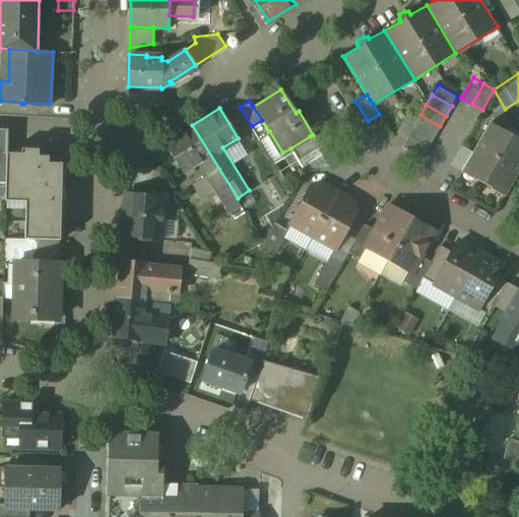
[(407,112),(397,131),(407,137),(408,135),(414,125),(418,118),(407,112)]
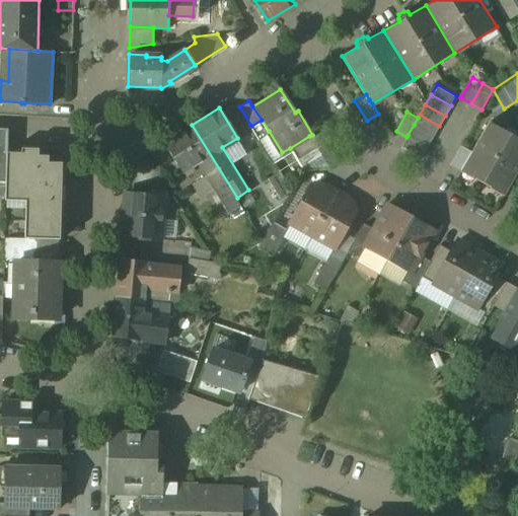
[(439,126),(420,115),(418,118),(414,125),(434,136),(439,126)]
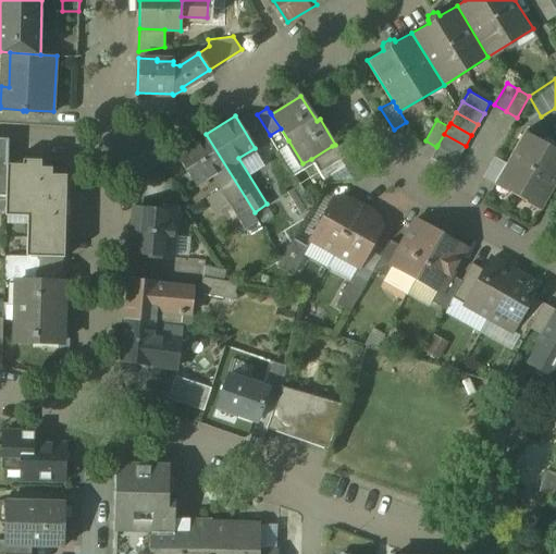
[(542,139),(526,131),(526,130),(524,130),(506,161),(495,182),(542,208),(555,182),(555,147),(554,146),(555,143),(555,139),(547,135),(544,136),(542,139)]
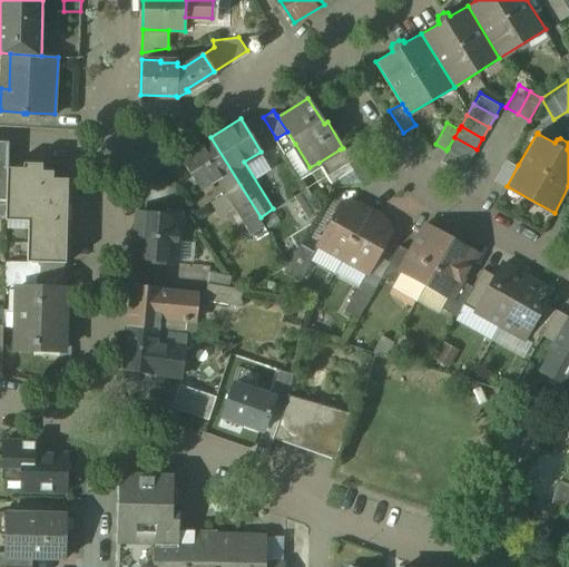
[(261,217),(211,137),(179,155),(200,189),(217,178),(226,193),(212,202),(221,215),(234,206),(251,232),(264,224),(261,217)]
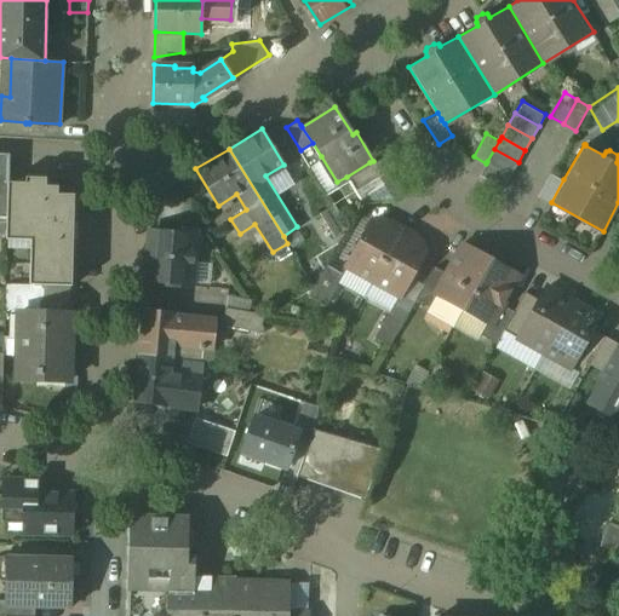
[(519,162),(494,149),(487,161),(511,174),(519,162)]
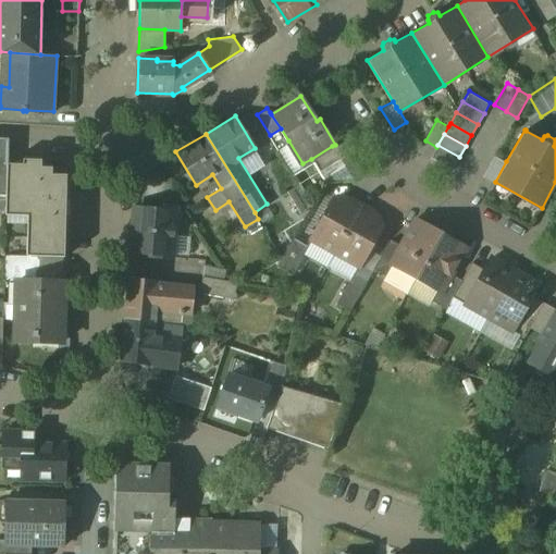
[(52,167),(42,167),(42,160),(24,159),(23,170),(9,170),(9,137),(0,136),(0,193),(7,194),(7,213),(31,214),(29,255),(39,256),(66,256),(69,174),(52,174),(52,167)]
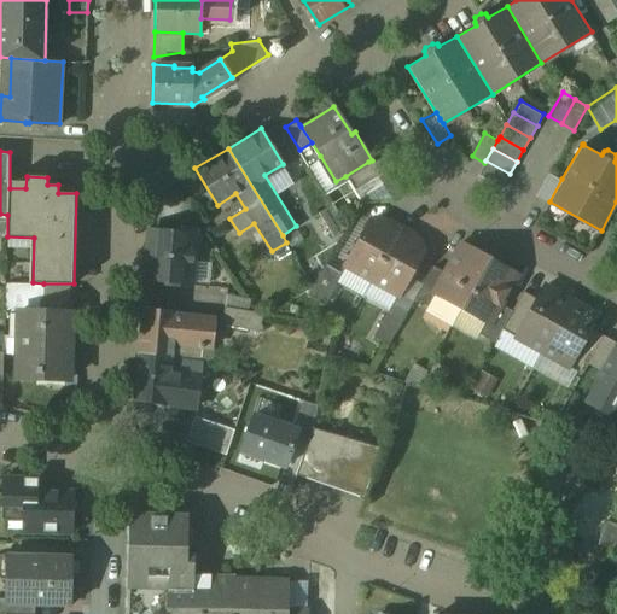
[(510,174),(485,161),(484,163),(479,173),(502,186),(510,174)]
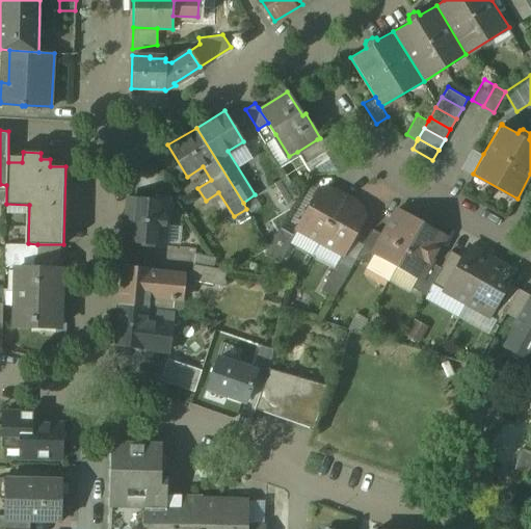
[(317,139),(297,152),(303,163),(324,151),(317,139)]
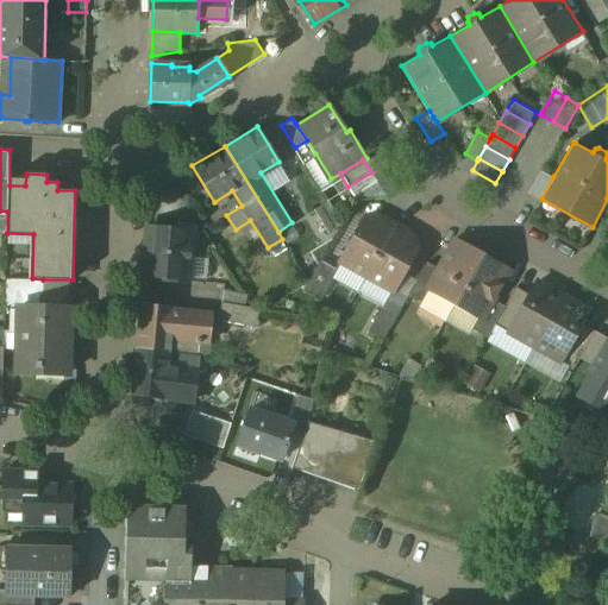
[(400,189),(386,165),(374,174),(388,196),(400,189)]
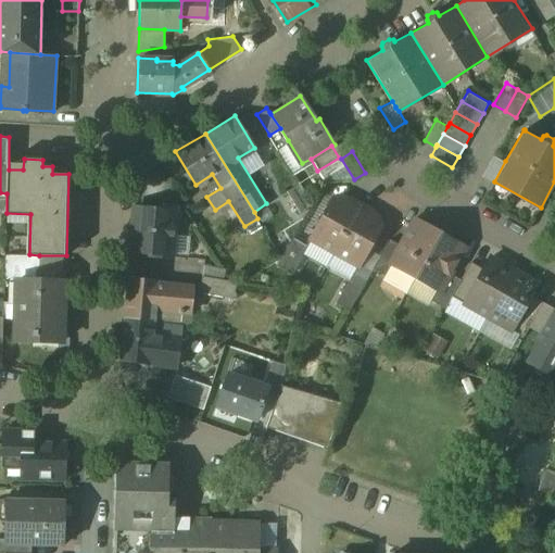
[(505,161),(494,155),(482,176),(493,183),(494,181),(505,161)]
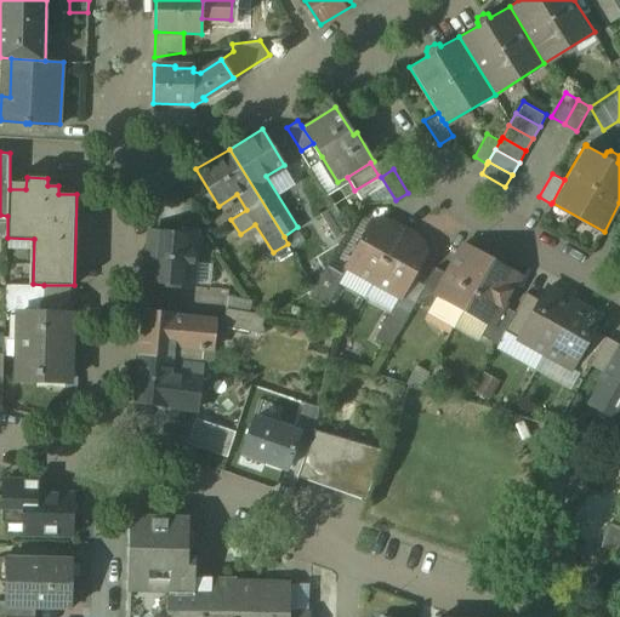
[(347,228),(334,205),(320,212),(335,235),(347,228)]
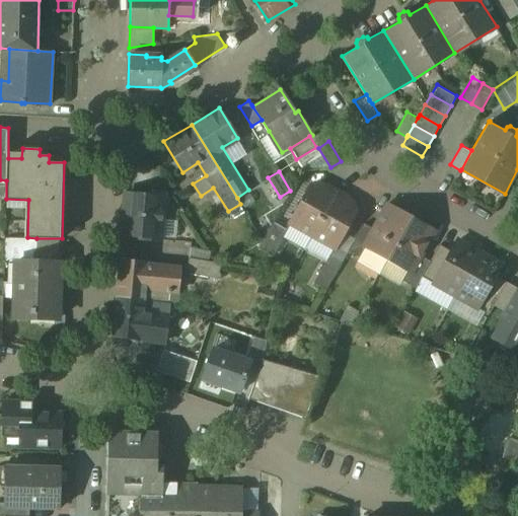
[(318,182),(310,185),(289,221),(312,234),(337,192),(318,182)]
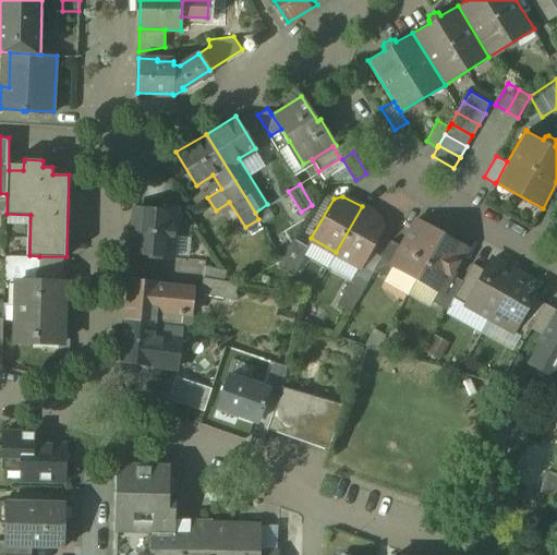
[(153,208),(134,206),(131,251),(152,252),(152,254),(172,256),(174,231),(171,231),(173,206),(154,205),(153,208)]
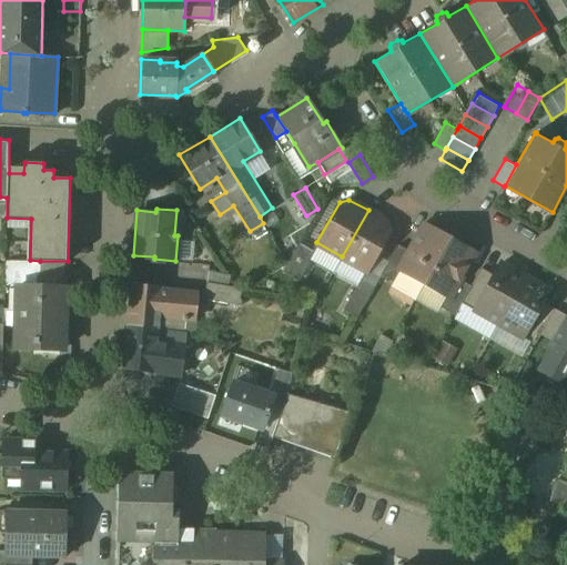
[(386,221),(368,210),(342,256),(366,271),(390,230),(386,221)]
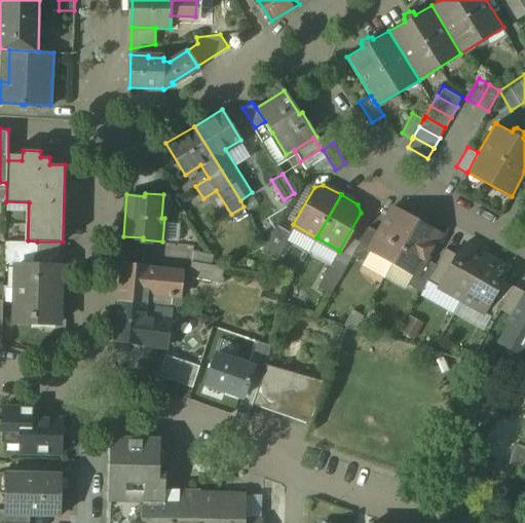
[(379,231),(369,249),(370,250),(392,262),(417,218),(394,206),(379,231)]
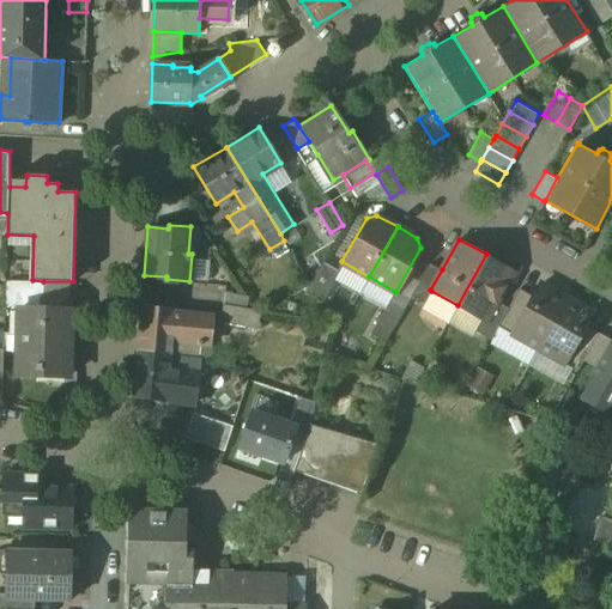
[(514,269),(486,254),(458,305),(482,320),(485,321),(496,300),(514,269)]
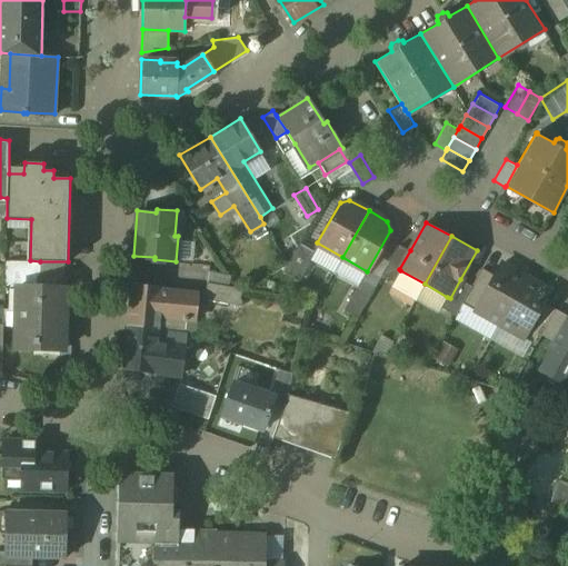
[(315,250),(300,242),(284,269),(299,278),(315,250)]
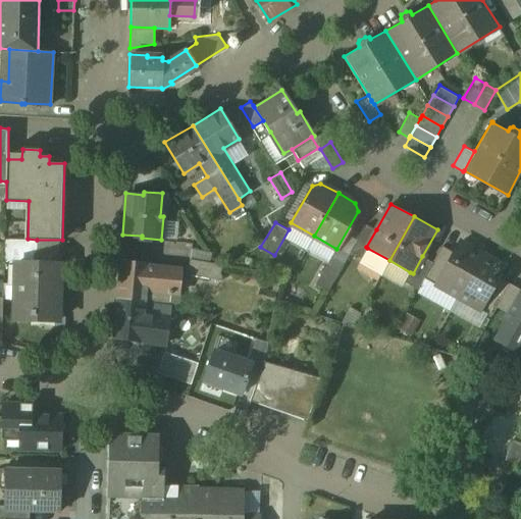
[(366,223),(351,251),(362,257),(367,248),(366,247),(376,229),(366,223)]
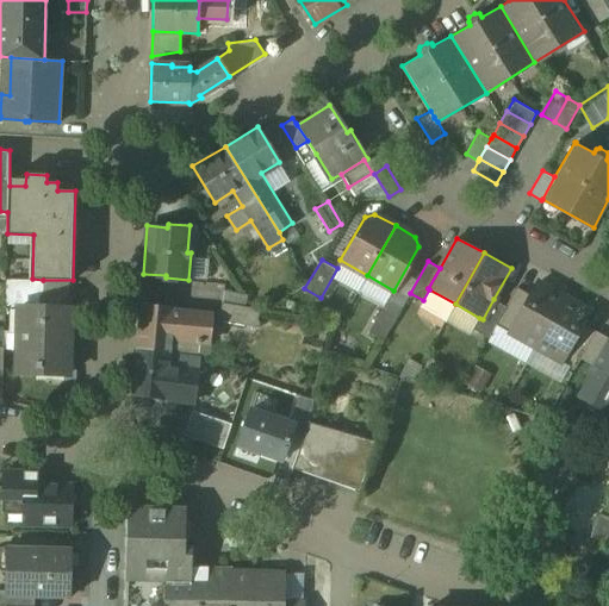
[(32,279),(6,279),(5,306),(20,306),(20,305),(42,306),(43,280),(32,279)]
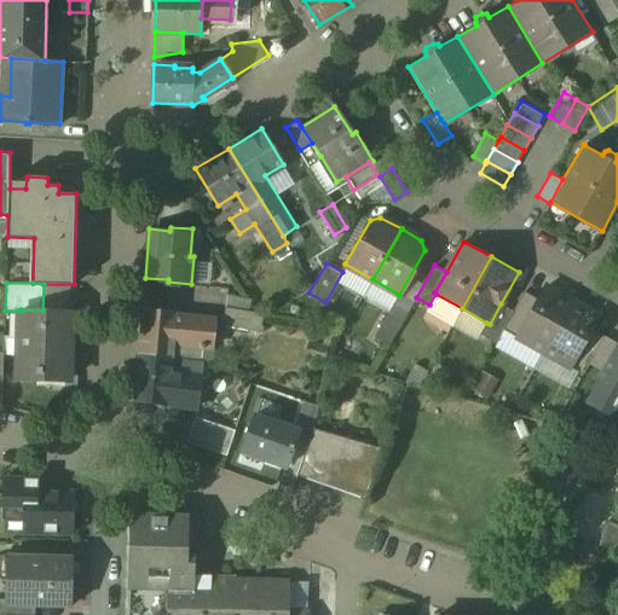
[(571,302),(543,286),(537,297),(517,336),(543,350),(571,302)]
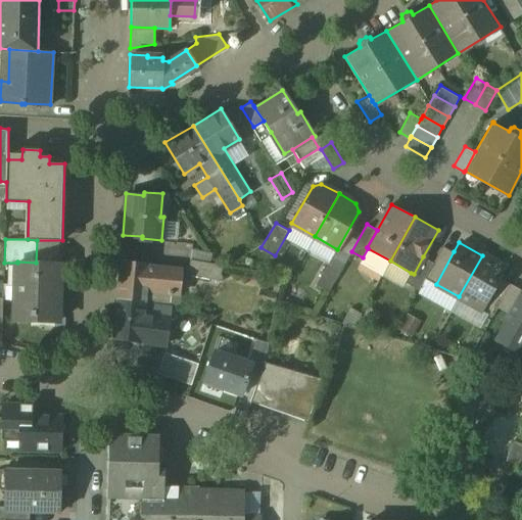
[(433,262),(425,277),(425,278),(436,284),(454,251),(442,245),(433,262)]
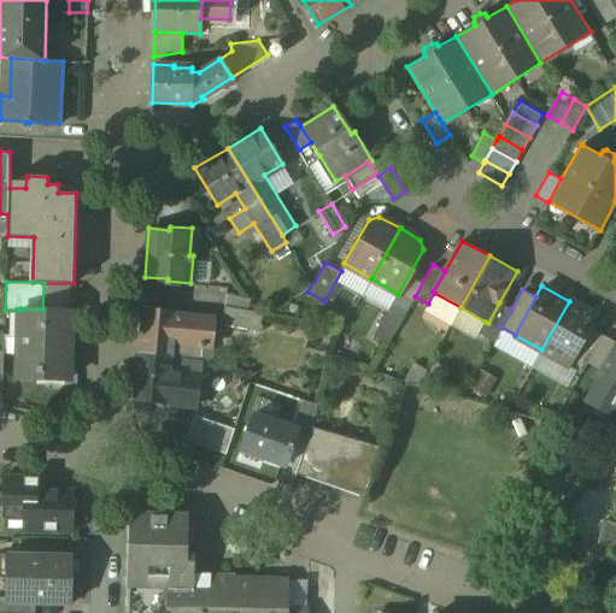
[(393,300),(374,335),(388,343),(408,308),(393,300)]
